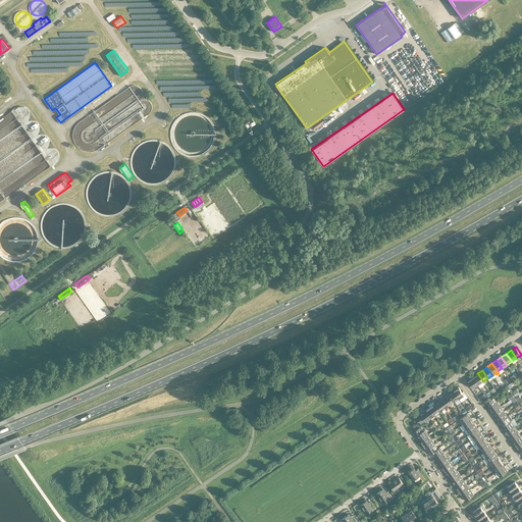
[(483,381),(477,373),(472,377),(478,385),(483,381)]
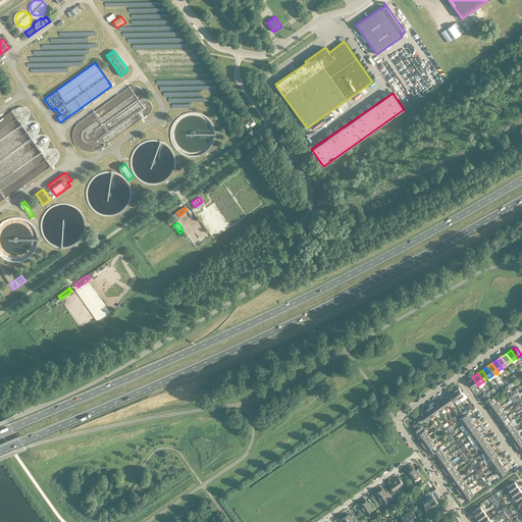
[(478,385),(472,377),(468,380),(473,388),(478,385)]
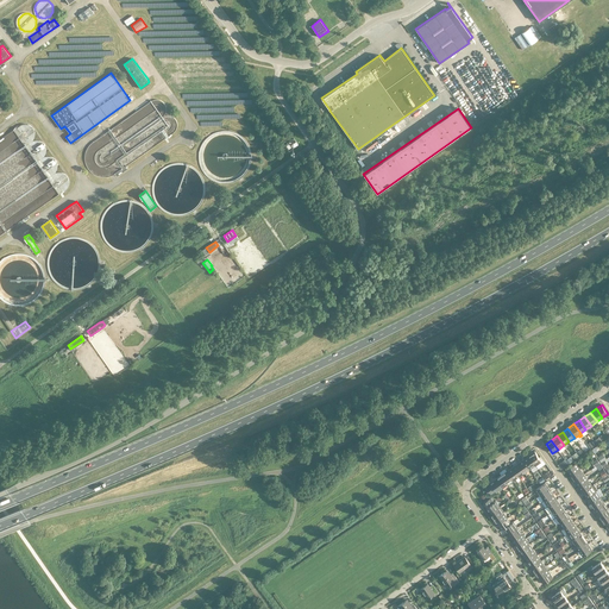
[(535,451),(529,456),(535,465),(541,460),(542,459),(540,456),(539,457),(535,451)]
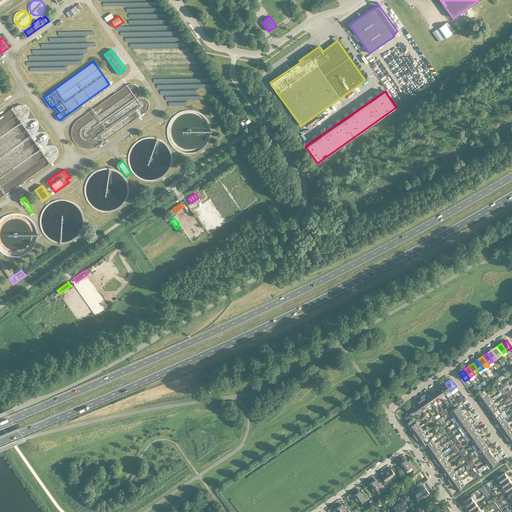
[(450,391),(445,383),(440,386),(446,394),(450,391)]
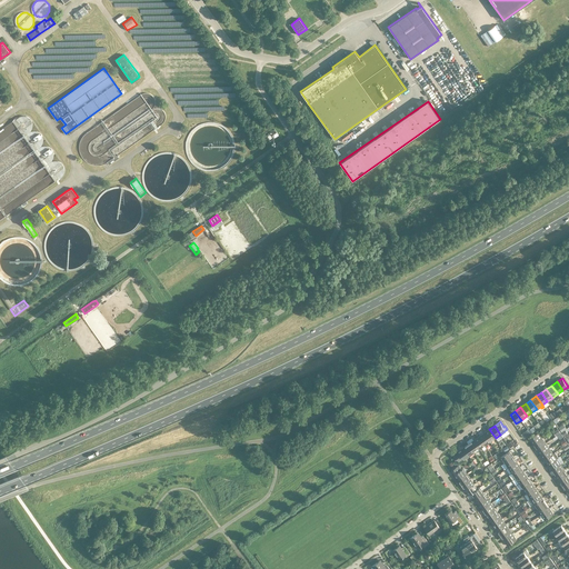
[(496,438),(489,429),(483,432),(490,441),(496,438)]
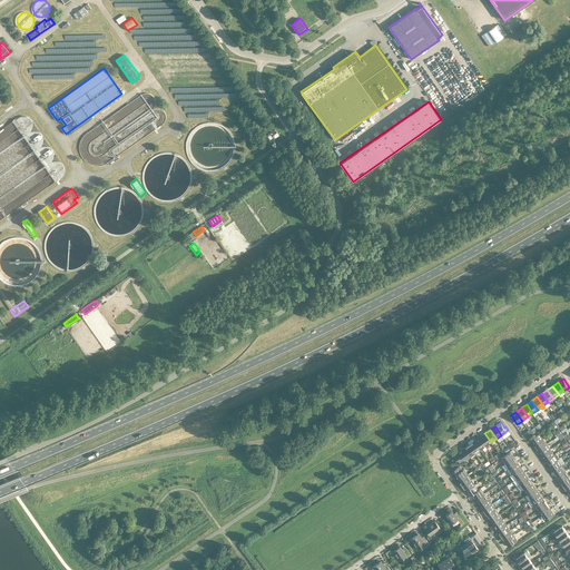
[(491,442),(484,433),(480,438),(485,445),(491,442)]
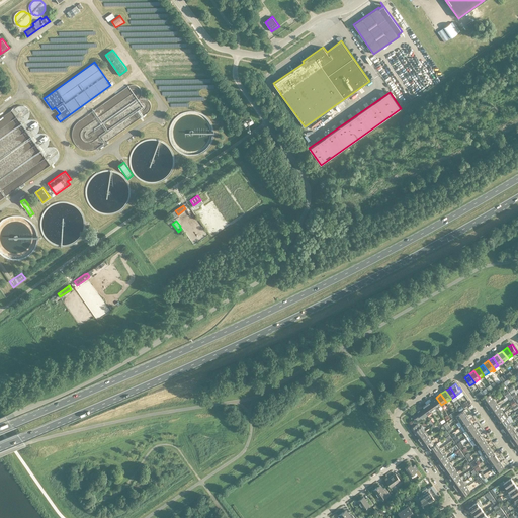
[(482,400),(486,404),(494,399),(490,394),(482,400)]
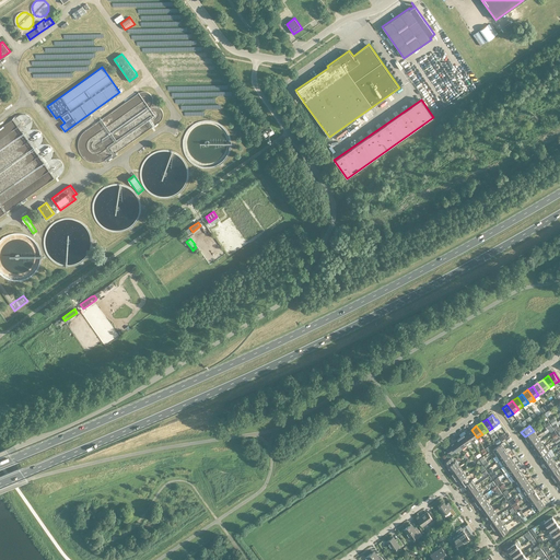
[(477,438),(471,430),(466,433),(473,442),(477,438)]
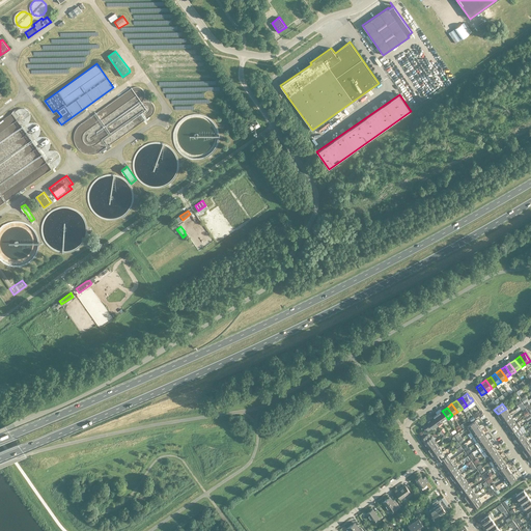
[(509,413),(506,409),(498,414),(501,419),(509,413)]
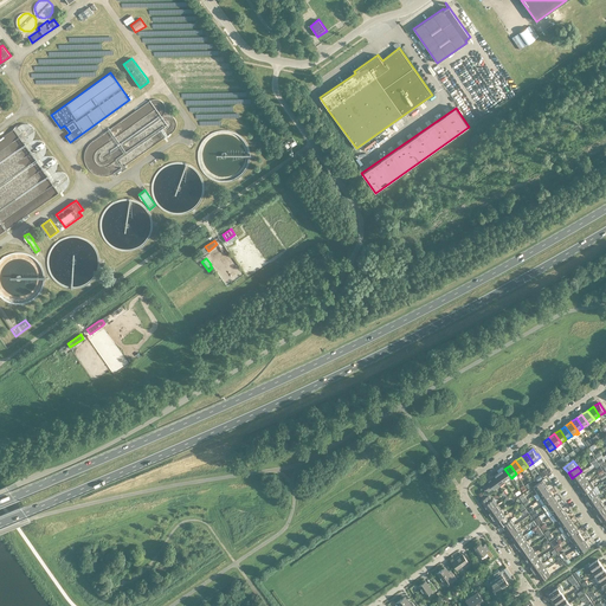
[(511,478),(504,469),(498,472),(505,482),(511,478)]
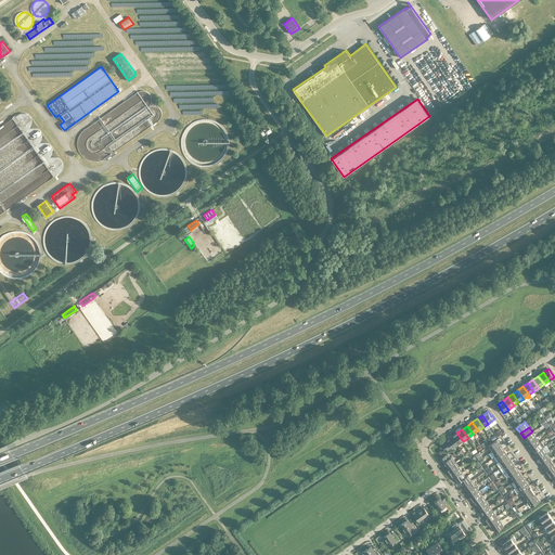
[(536,437),(532,431),(524,438),(527,443),(536,437)]
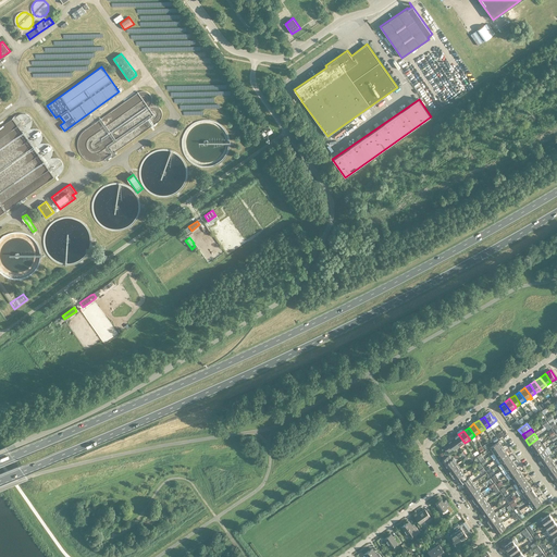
[(465,443),(458,434),(454,437),(459,446),(465,443)]
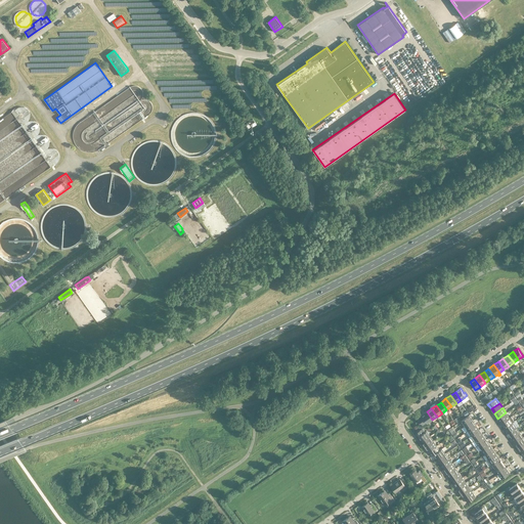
[(432,420),(427,411),(418,418),(423,425),(427,422),(428,424),(432,420)]
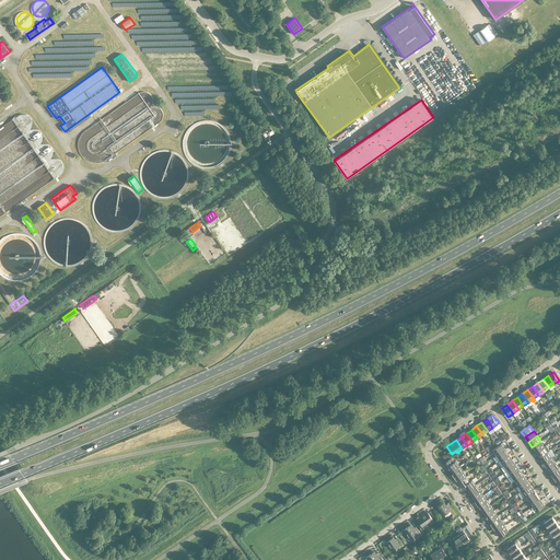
[(545,446),(540,441),(532,447),(536,452),(545,446)]
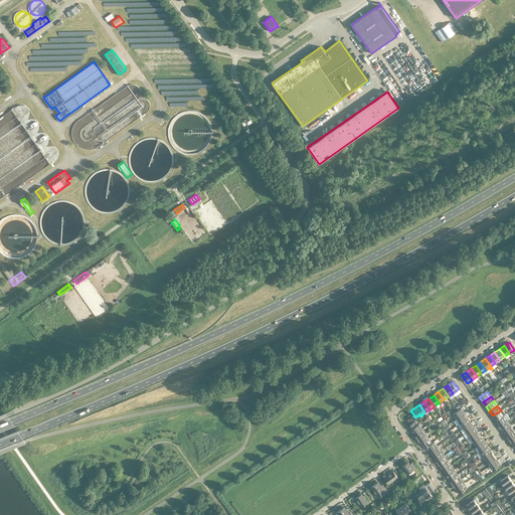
[(453,413),(457,418),(465,412),(461,407),(453,413)]
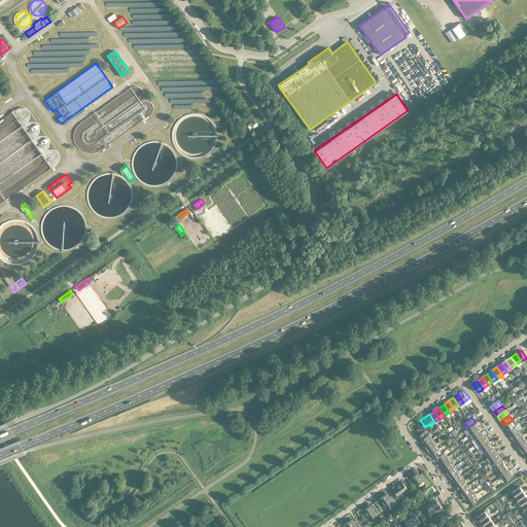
[(514,419),(513,420),(504,425),(507,430),(518,423),(514,419)]
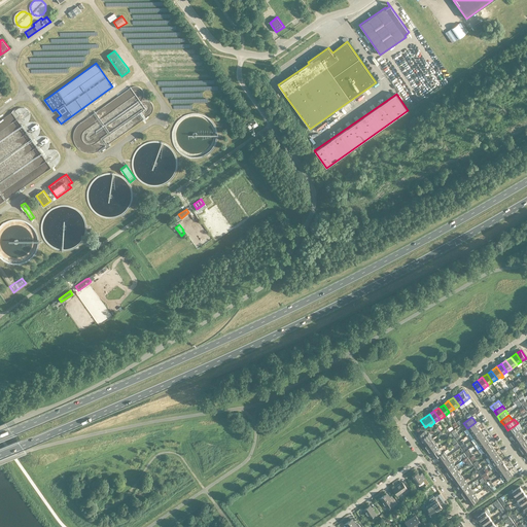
[(479,427),(476,422),(467,428),(470,433),(479,427)]
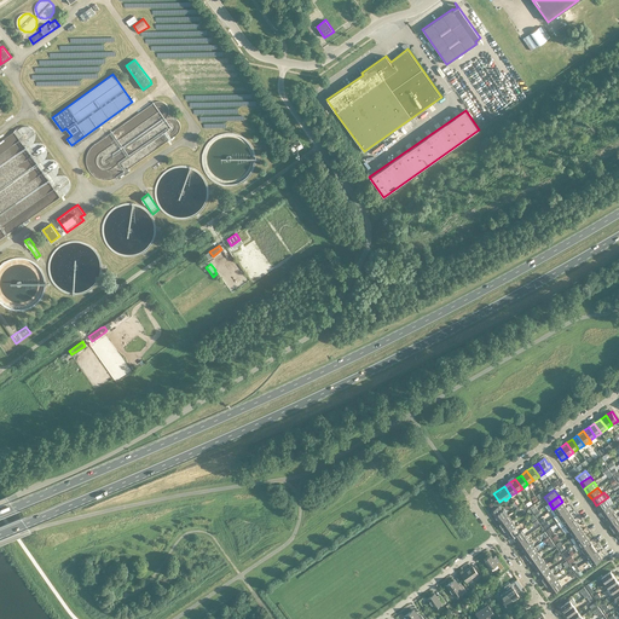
[(608,497),(596,505),(600,512),(609,504),(613,502),(608,497)]
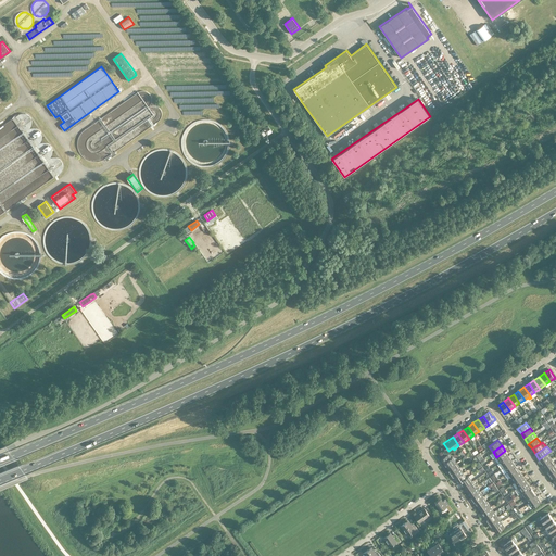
[(508,456),(505,451),(496,457),(500,462),(508,456)]
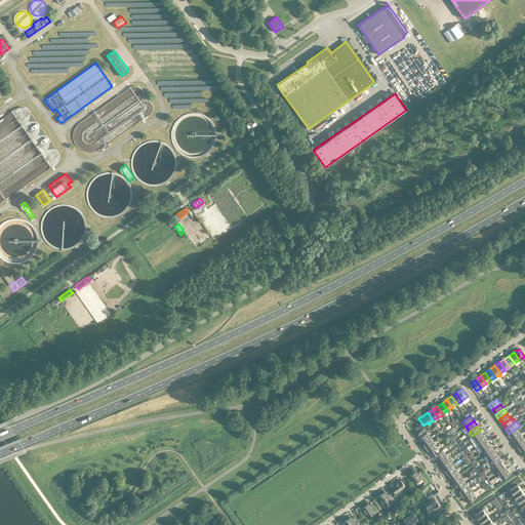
[(422,428),(416,433),(422,442),(431,437),(428,432),(427,433),(422,428)]
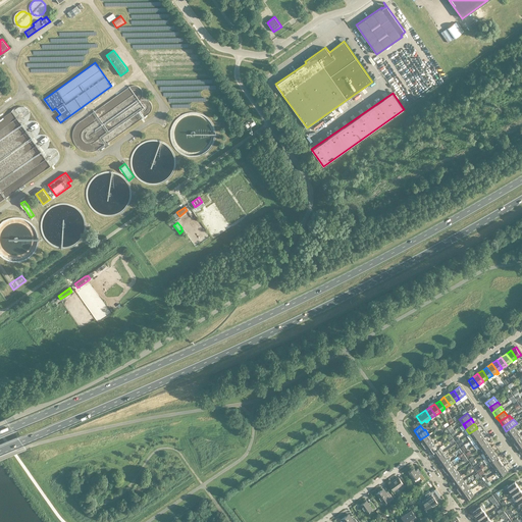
[(518,430),(514,425),(506,431),(510,435),(518,430)]
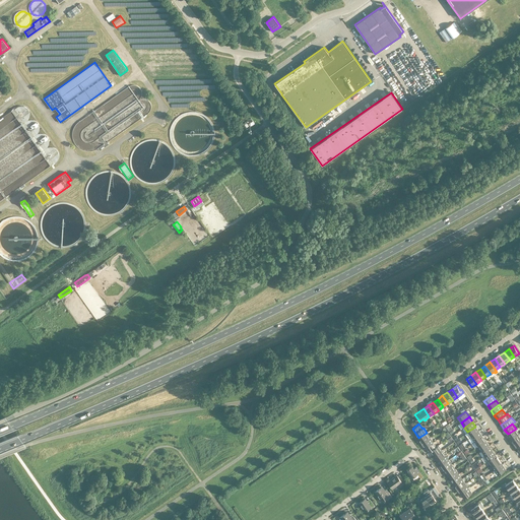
[(479,431),(475,427),(467,432),(471,437),(479,431)]
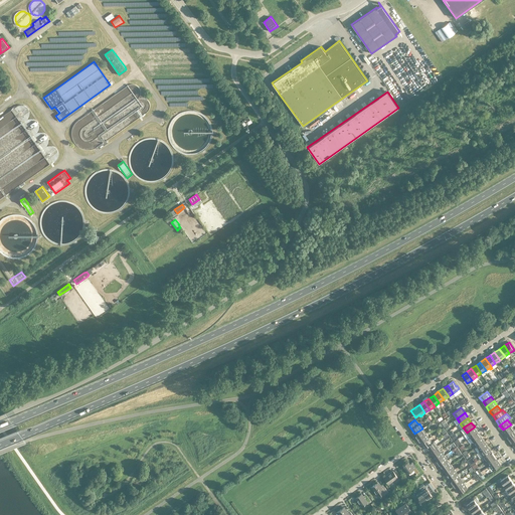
[(514,430),(511,424),(503,430),(506,435),(514,430)]
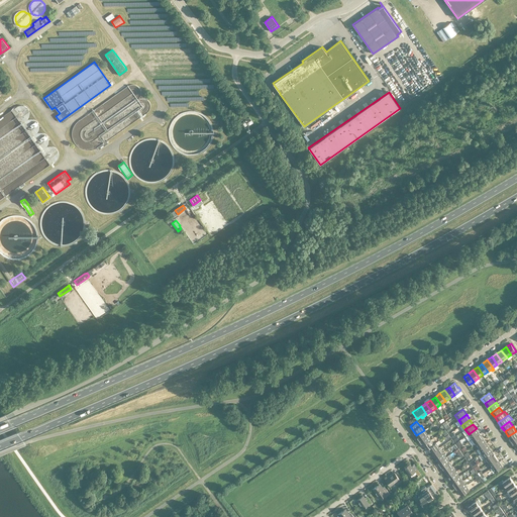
[(480,433),(477,428),(469,434),(472,439),(480,433)]
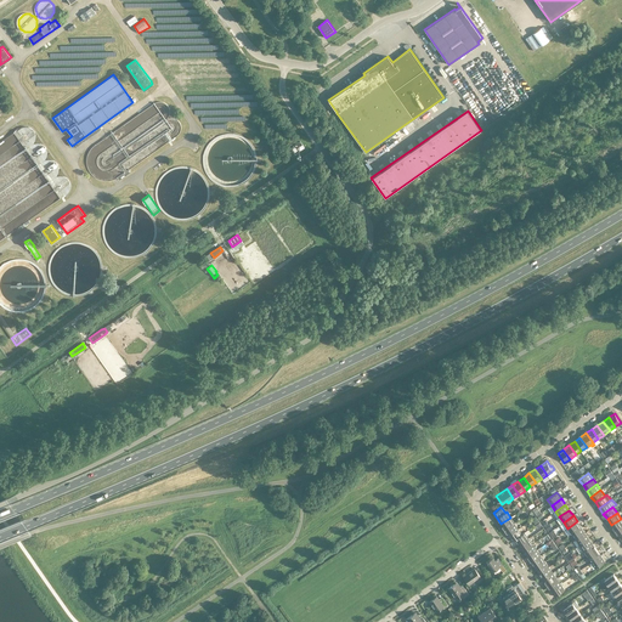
[(514,522),(510,518),(501,524),(504,530),(514,522)]
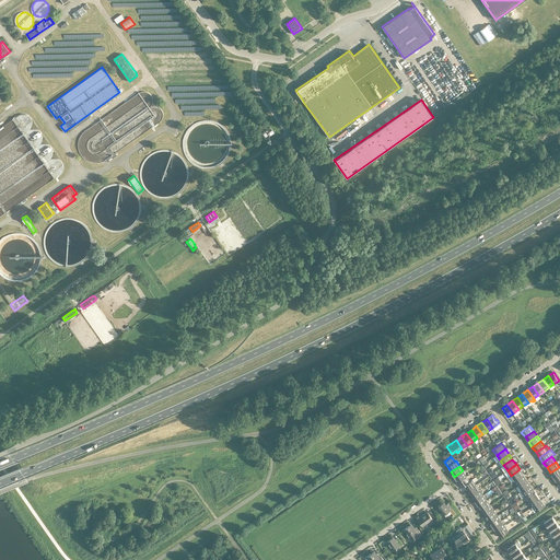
[(559,473),(559,468),(559,467),(550,473),(553,478),(559,473)]
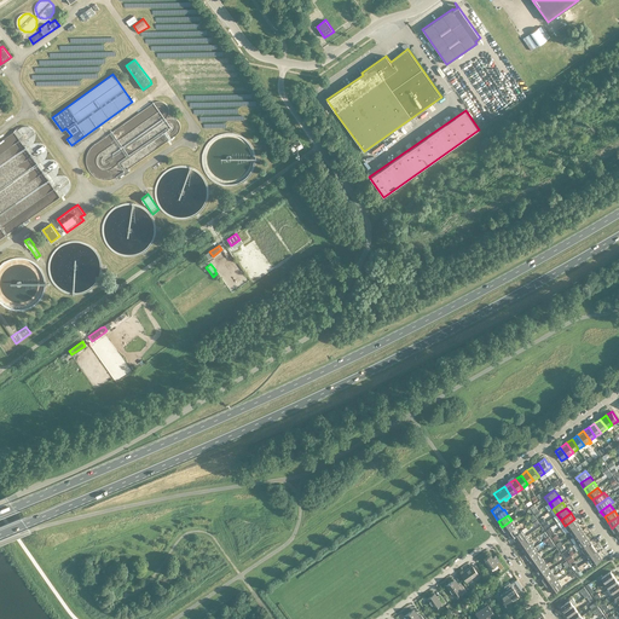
[(565,526),(562,527),(566,533),(568,531),(578,525),(574,519),(565,526)]
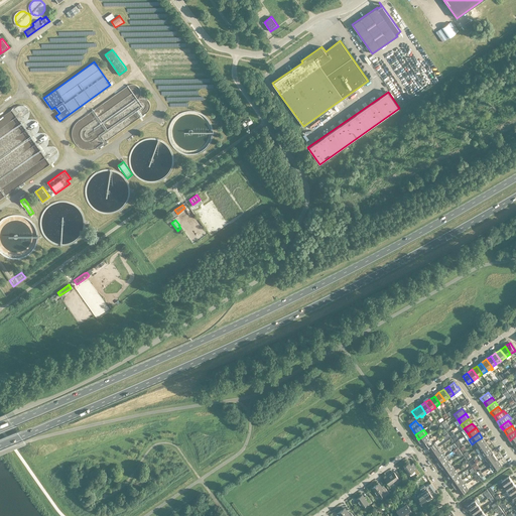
[(430,438),(426,433),(418,439),(422,444),(430,438)]
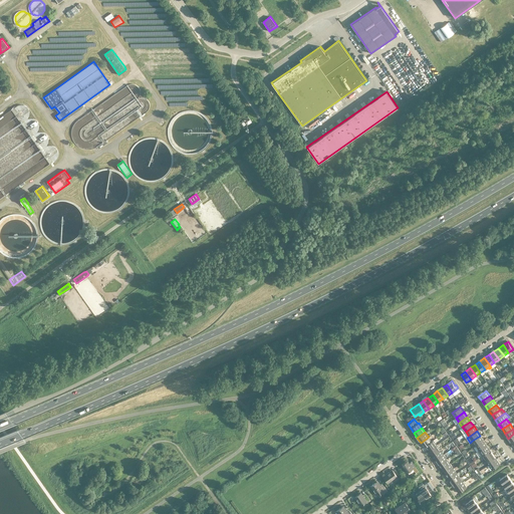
[(483,440),(480,436),(472,441),(476,446),(483,440)]
